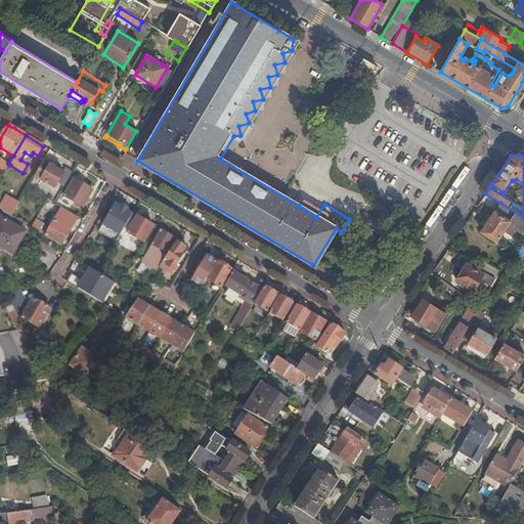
[(50,165),(44,161),(35,176),(54,188),(58,182),(63,186),(73,172),(66,168),(63,172),(54,167),(52,170),(49,167),(50,165)]
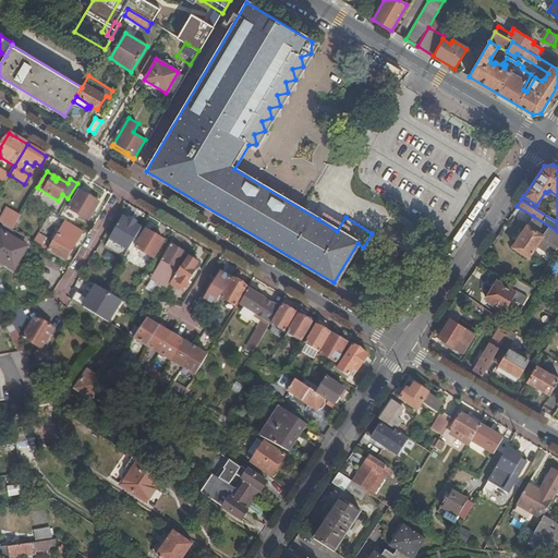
[(88,220),(99,203),(79,191),(69,208),(88,220)]
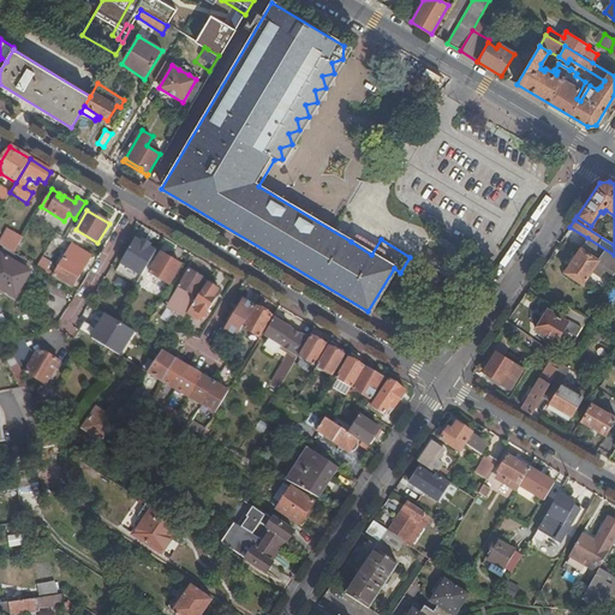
[(17,227),(4,248),(12,254),(25,232),(17,227)]
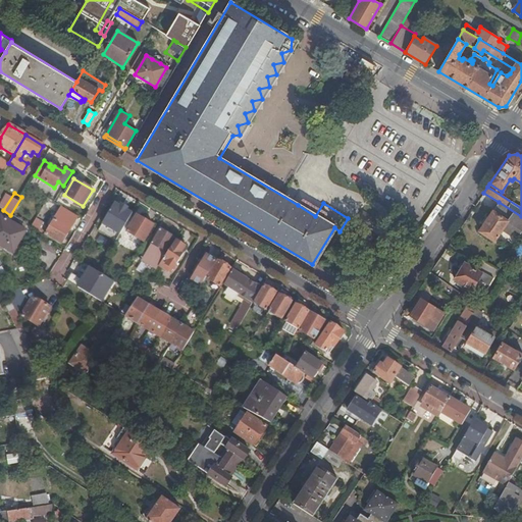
[(521,216),(499,202),(479,230),(493,241),(502,228),(508,232),(513,224),(519,228),(518,230),(521,233),(521,231),(521,216)]
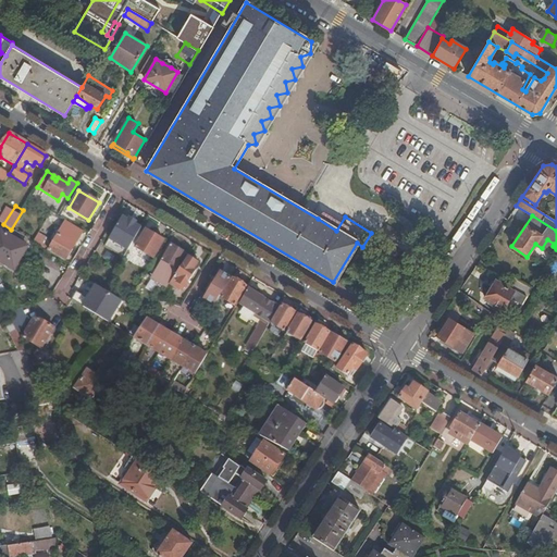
[(139,226),(122,217),(109,237),(126,247),(139,226)]
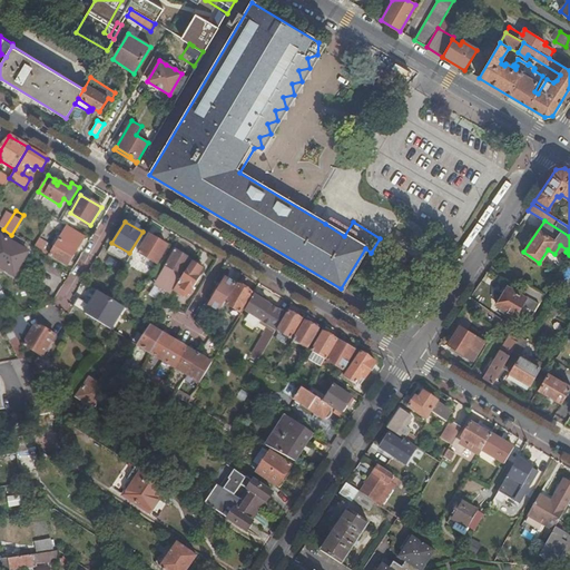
[(27,252),(1,236),(0,238),(0,267),(13,276),(20,266),(17,264),(25,252),(26,253),(27,252)]
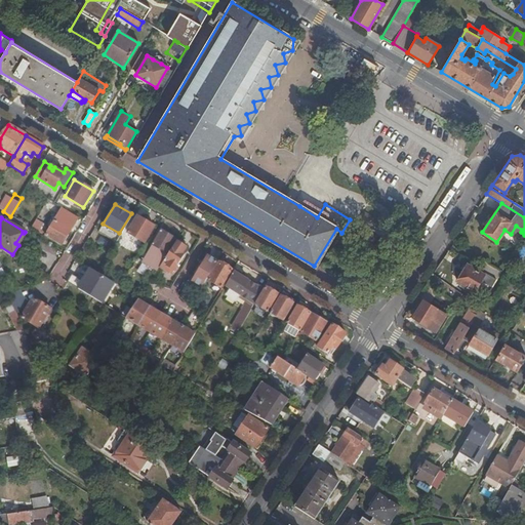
[(154,227),(137,217),(127,234),(144,244),(154,227)]
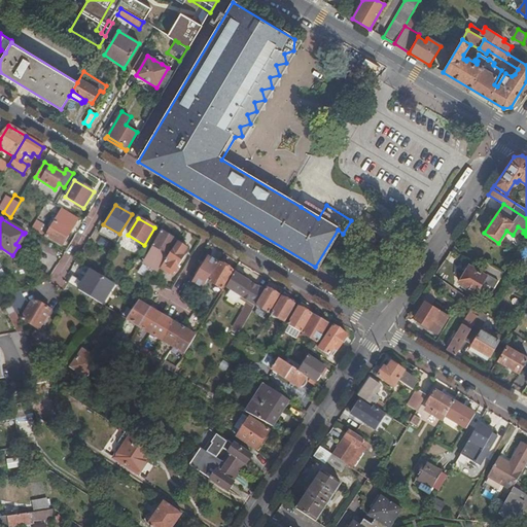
[(46,236),(62,245),(71,231),(66,227),(69,223),(63,220),(61,220),(59,219),(58,222),(55,220),(46,236)]
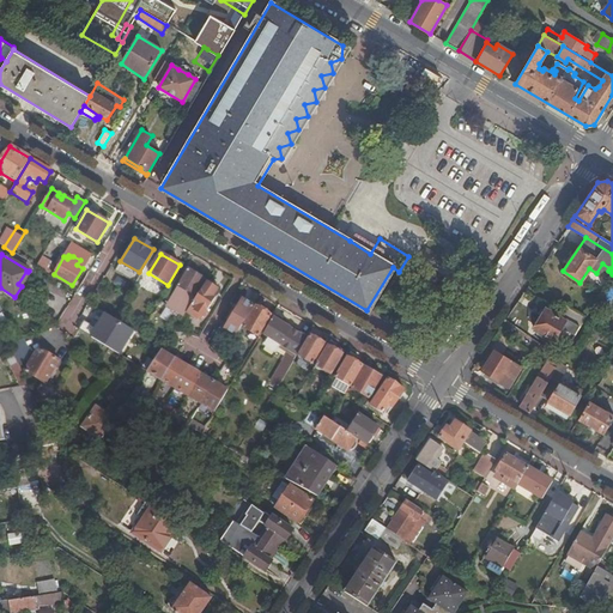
[(49,266),(40,260),(36,266),(46,272),(49,266)]
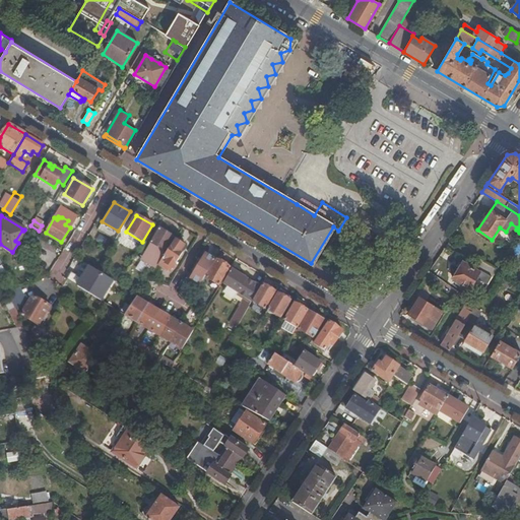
[(175,237),(159,229),(147,248),(161,257),(175,237)]
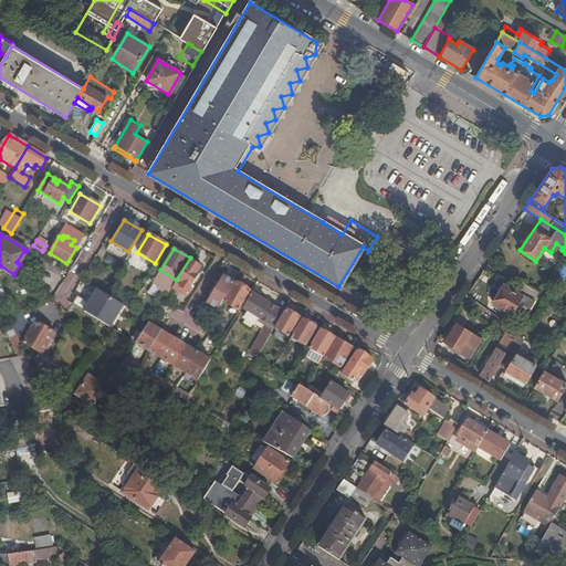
[(124,261),(113,254),(105,266),(117,274),(124,261)]
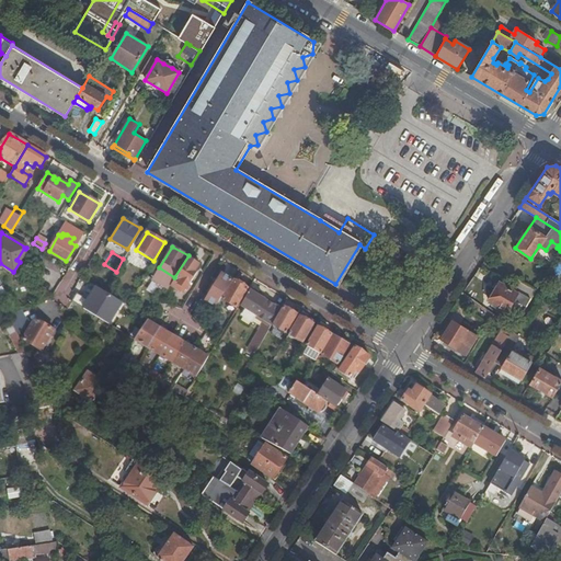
[(201,264),(190,258),(171,286),(184,294),(198,273),(195,272),(201,264)]
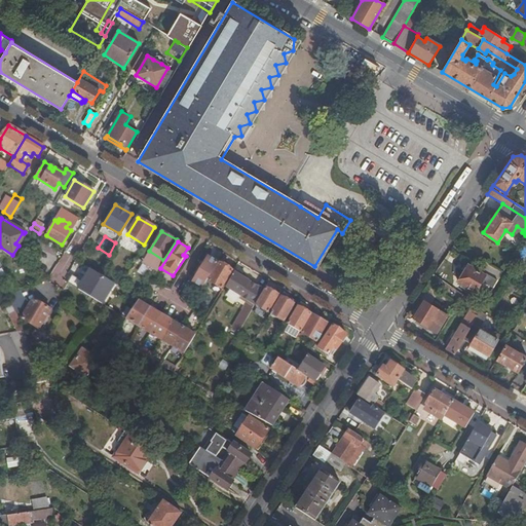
[(193,283),(202,288),(218,263),(208,257),(193,283)]
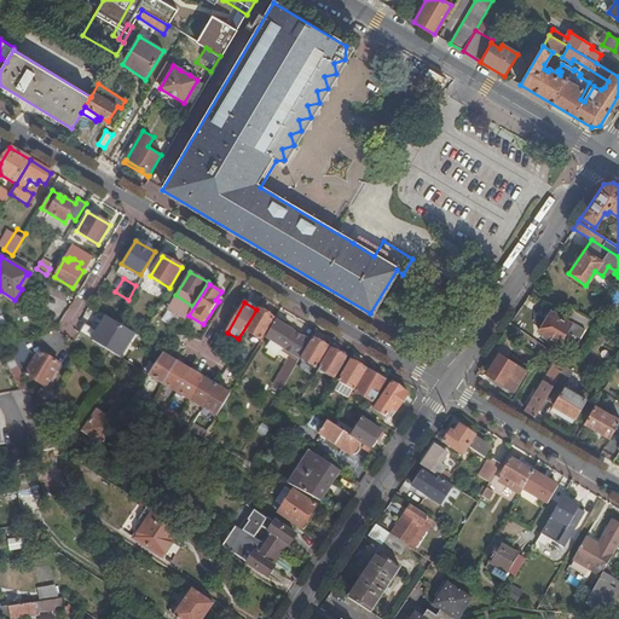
[(572,308),(566,318),(573,322),(586,330),(591,320),(572,308)]
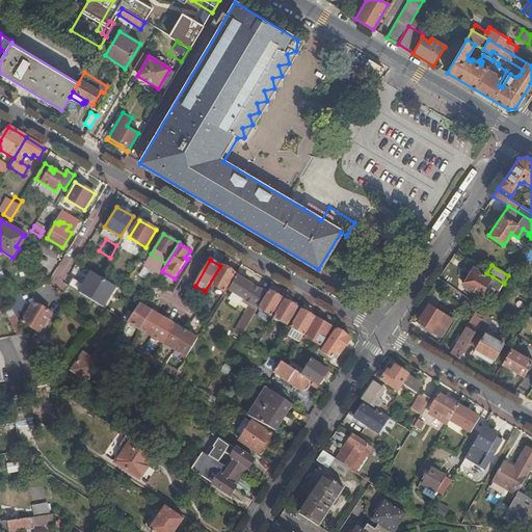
[(235,275),(222,267),(211,285),(224,293),(235,275)]
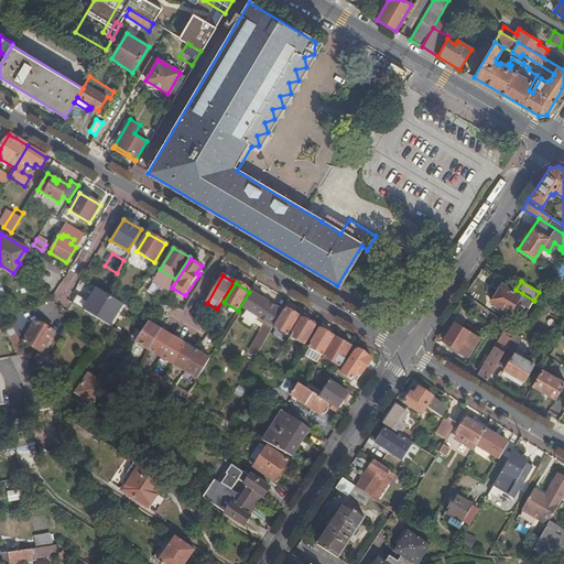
[(534,301),(522,293),(521,295),(503,284),(492,302),(510,313),(517,301),(529,308),(534,301)]
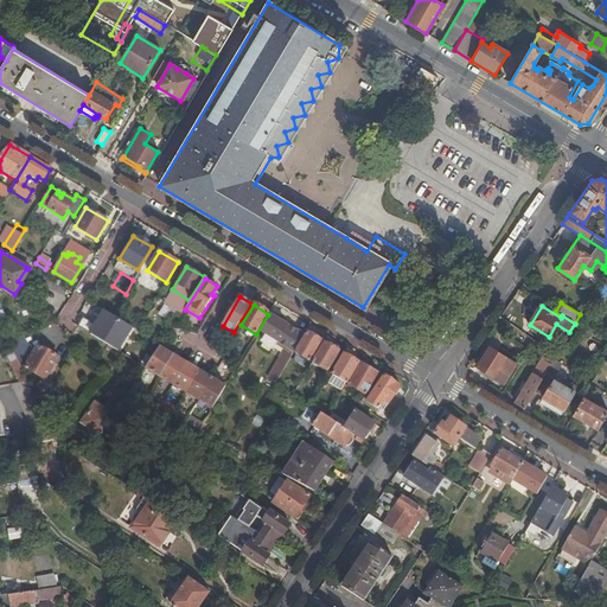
[(134,327),(104,310),(89,333),(119,352),(134,327)]
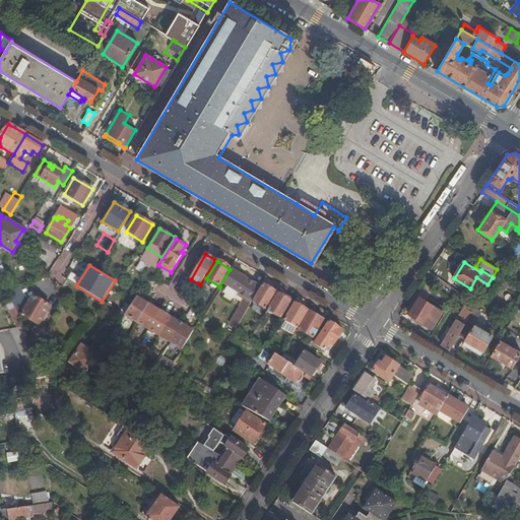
[(252,303),(261,287),(234,270),(224,285),(229,287),(225,293),(234,299),(238,294),(246,299),(252,303)]
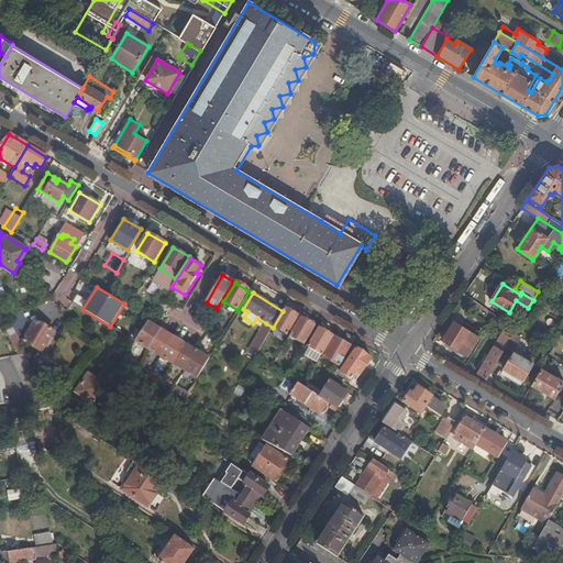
[(298,317),(285,309),(274,327),(287,335),(298,317)]
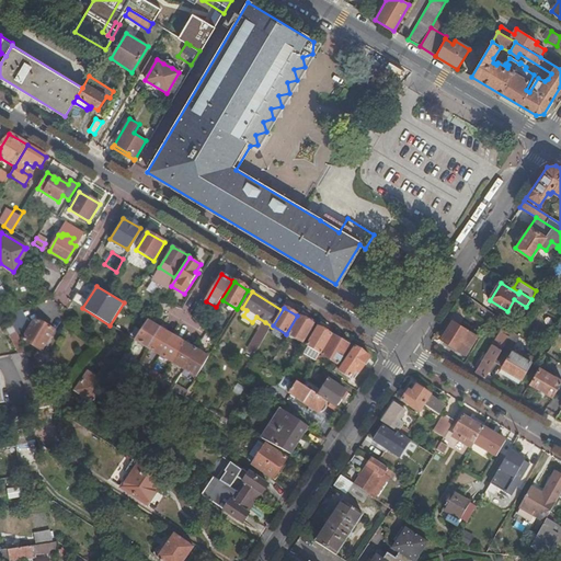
[(32,322),(23,310),(10,319),(11,321),(12,321),(16,332),(18,333),(26,328),(25,327),(32,322)]
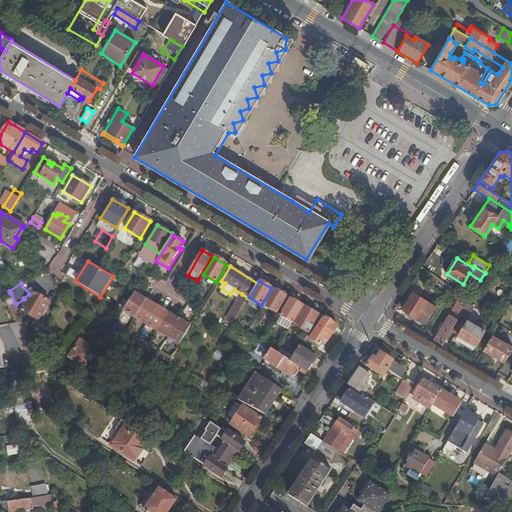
[(135,293),(129,289),(122,299),(128,303),(135,293)]
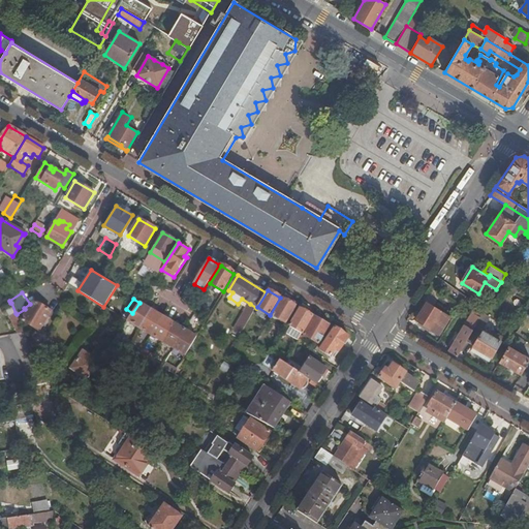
[(286,323),(296,307),(283,299),(273,316),(286,323)]
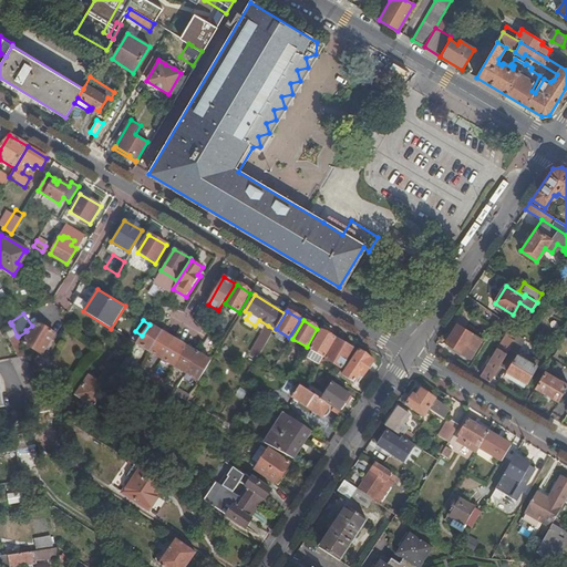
[(54,333),(35,322),(23,343),(42,354),(54,333)]
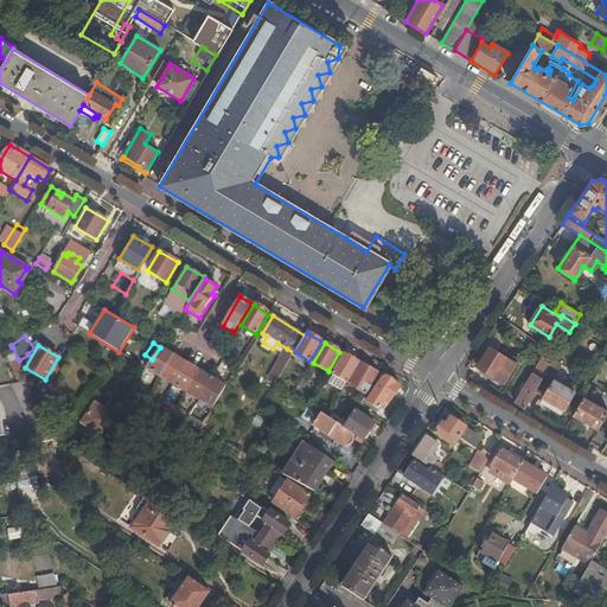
[(18,359),(13,347),(6,351),(11,362),(18,359)]
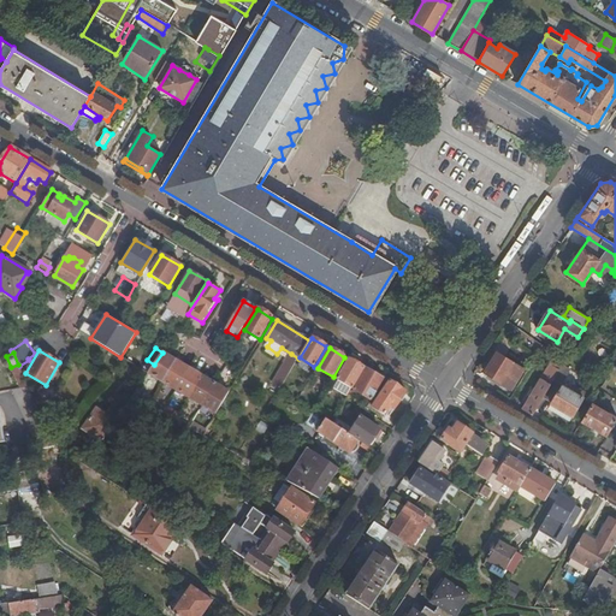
[(154,365),(148,373),(177,391),(217,414),(230,394),(214,384),(163,353),(154,365)]
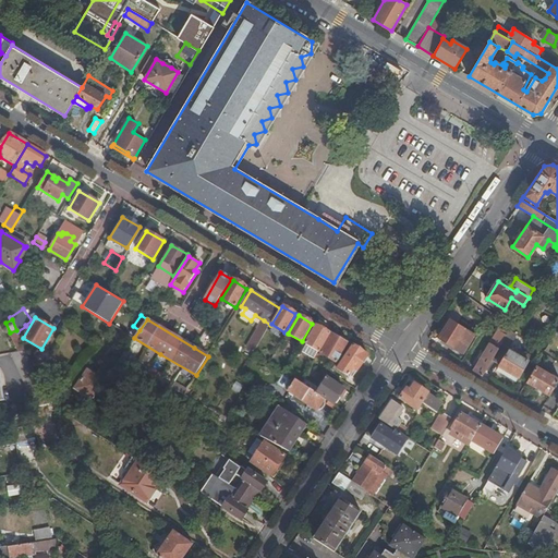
[(475,337),(451,319),(439,338),(446,342),(453,348),(463,353),(475,337)]
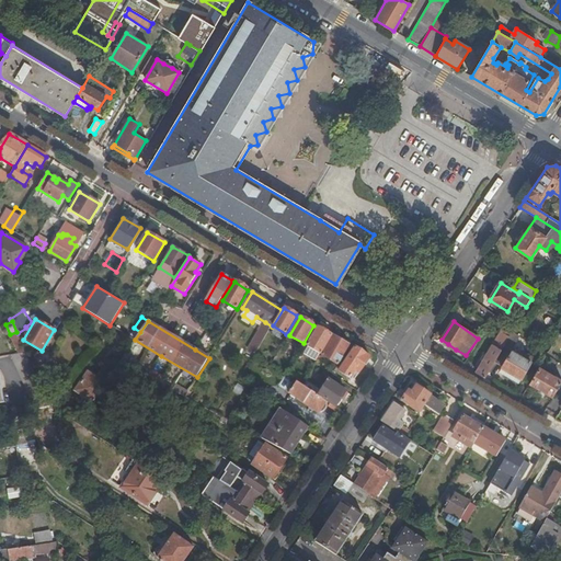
[(510,322),(503,334),(508,338),(512,332),(516,325),(510,322)]
